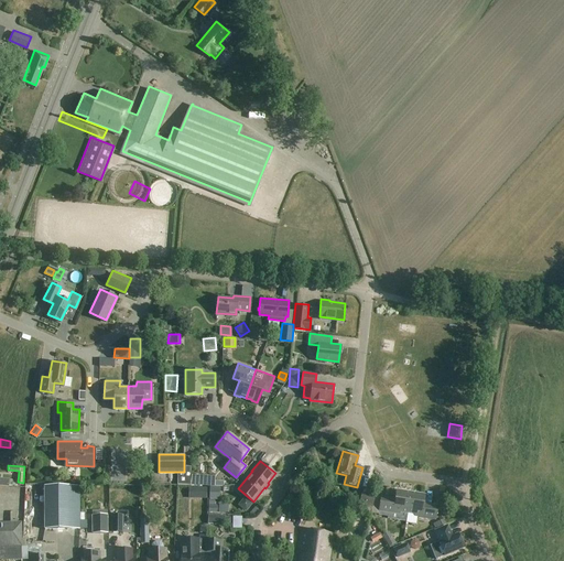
[(225,475),(214,475),(214,484),(225,484),(225,475)]
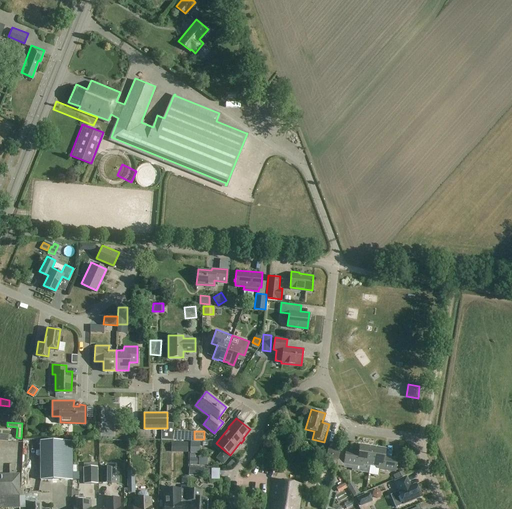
[(39,478),(72,478),(72,439),(39,439),(39,478)]
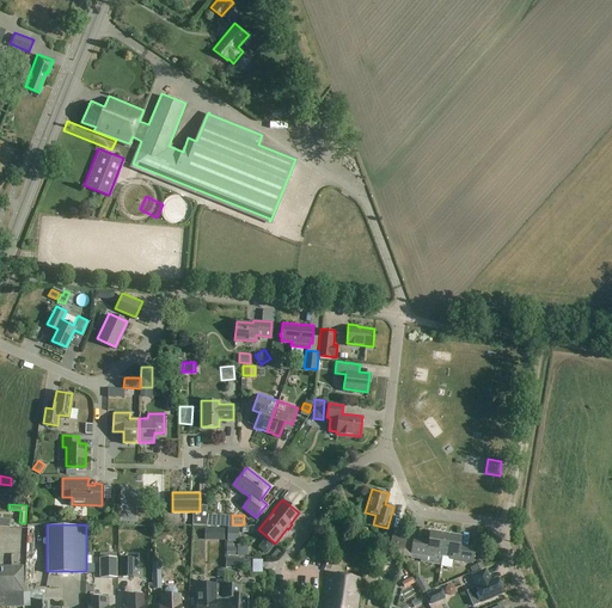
[(227,540),(238,540),(238,526),(227,526),(227,540)]
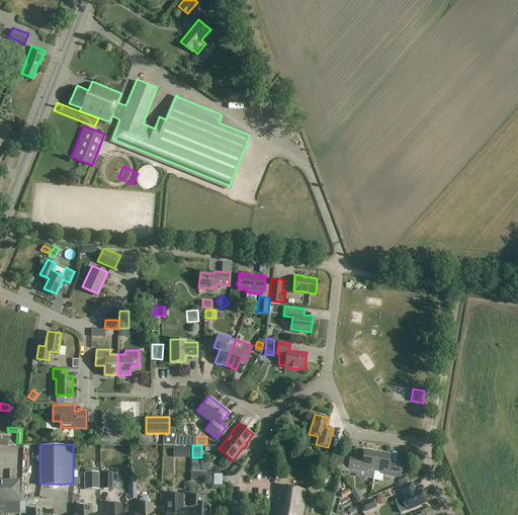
[(341,464),(344,452),(332,449),(329,461),(341,464)]
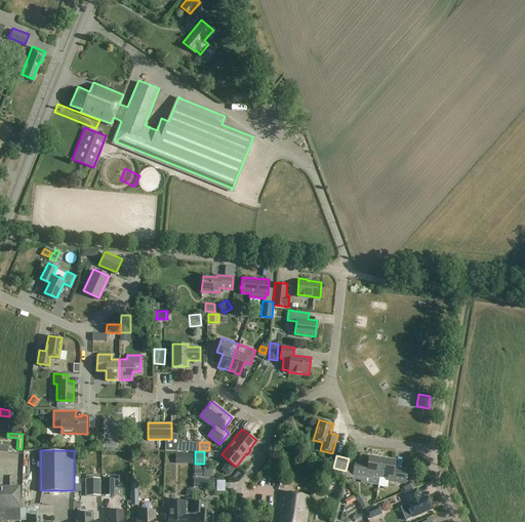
[(378,478),(381,458),(368,456),(367,465),(354,462),(352,475),(371,478),(371,477),(378,478)]
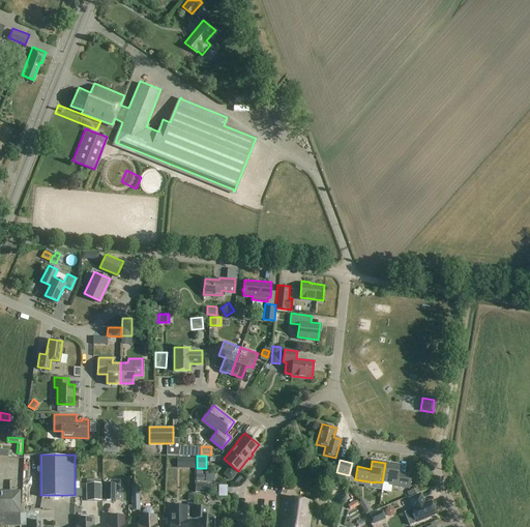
[(385,463),(382,482),(389,484),(389,486),(409,489),(411,475),(398,473),(399,465),(385,463)]
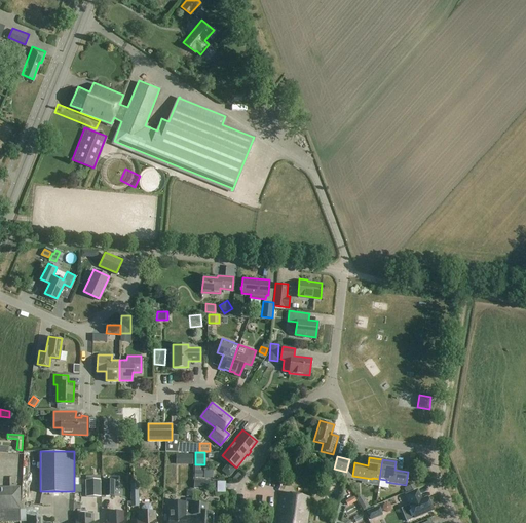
[(85,495),(100,495),(100,478),(85,478),(85,495)]
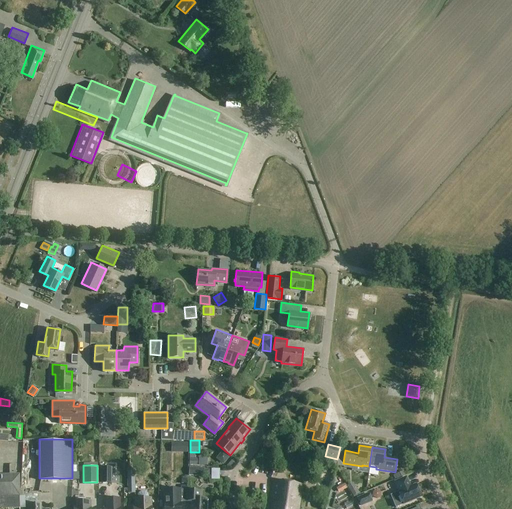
[(111,481),(111,465),(100,465),(100,481),(111,481)]
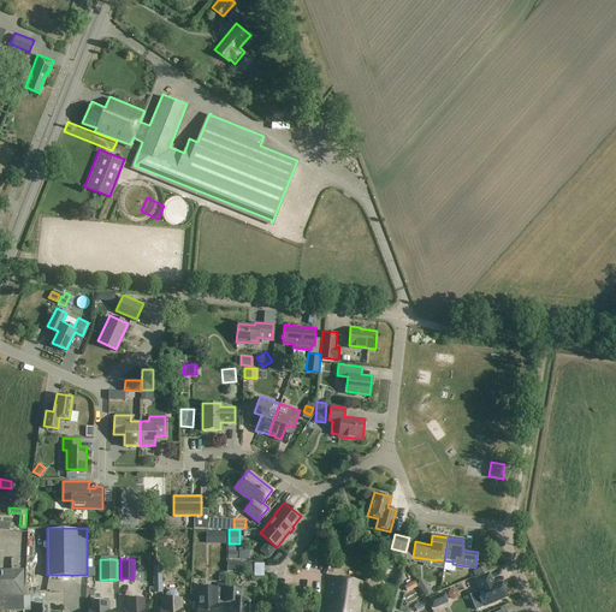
[(433,574),(436,563),(424,559),(421,571),(433,574)]
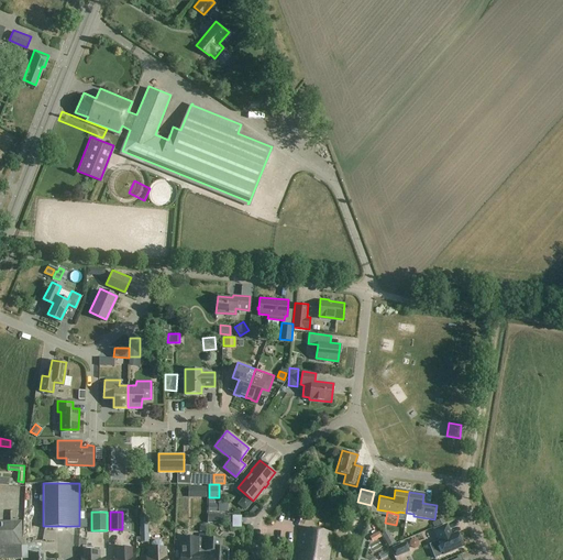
[(140,540),(148,540),(147,516),(139,516),(140,540)]
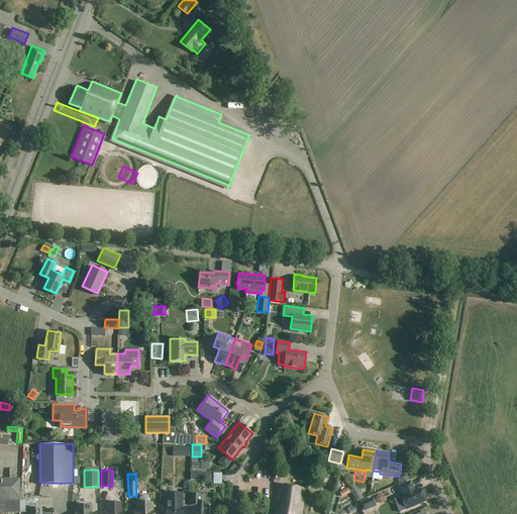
[(407,474),(397,478),(399,483),(409,479),(407,474)]
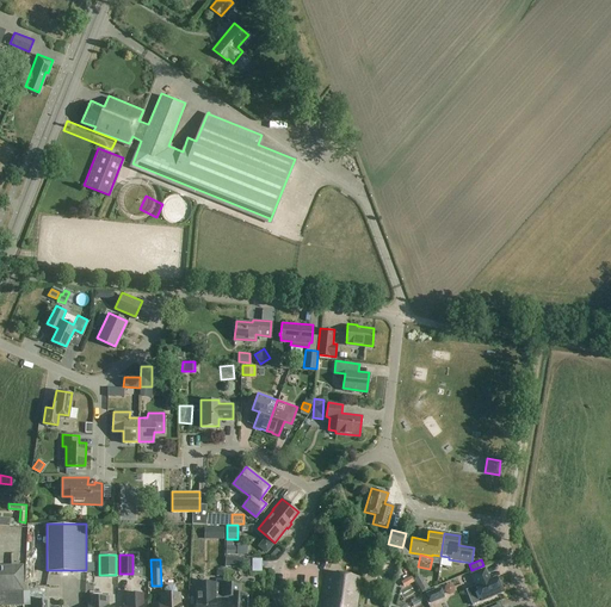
[(23,589),(23,588),(24,588),(24,563),(0,563),(0,604),(30,604),(30,589),(23,589)]
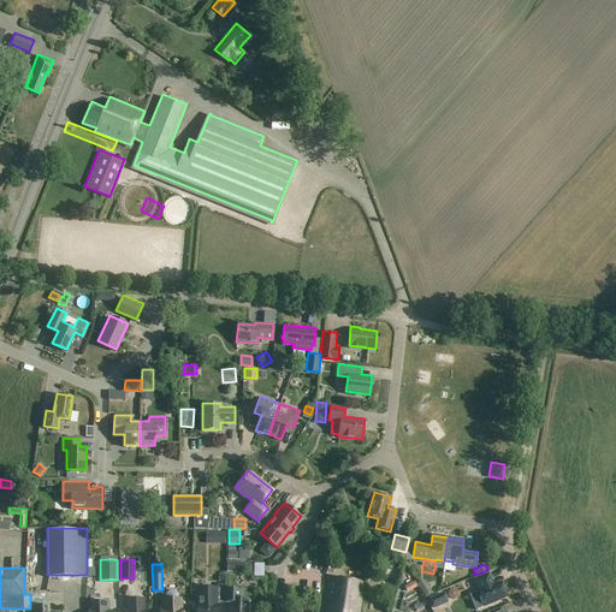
[(493,586),(486,571),(473,576),(479,592),(478,593),(484,607),(505,598),(499,583),(493,586)]
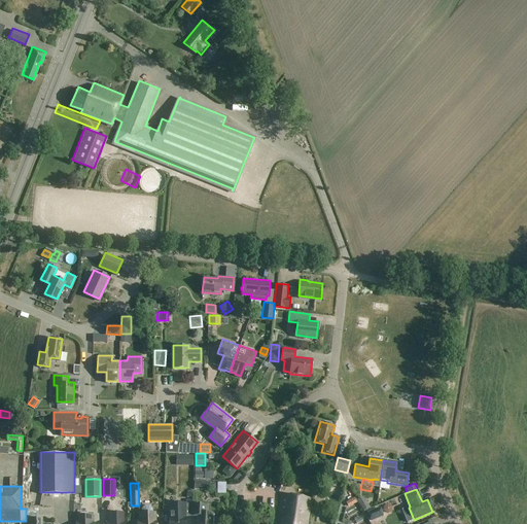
[(305,523),(309,496),(281,492),(278,516),(280,517),(278,523),(305,523)]
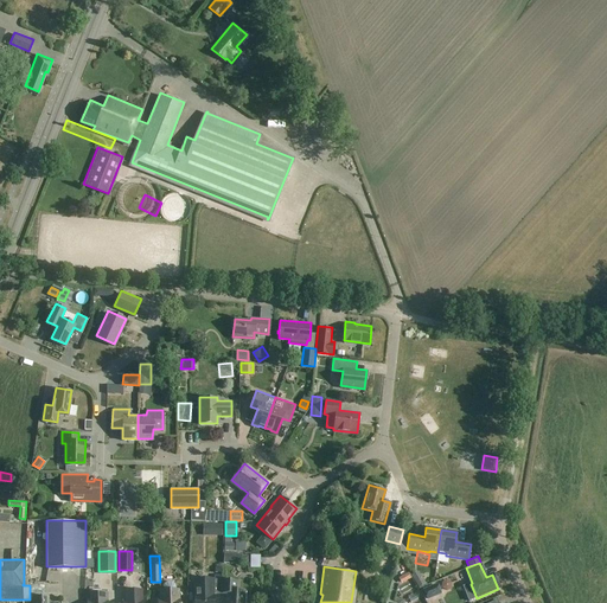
[(213,602),(213,591),(221,591),(222,578),(222,577),(221,577),(221,572),(213,572),(213,577),(209,577),(206,577),(206,579),(202,579),(203,577),(195,577),(195,602),(213,602)]
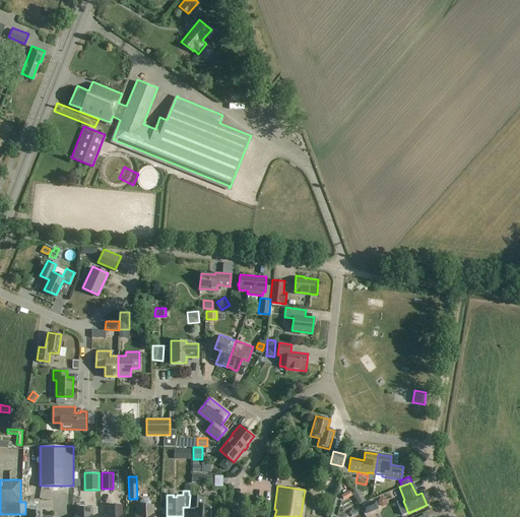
[(344,499),(351,495),(349,491),(341,495),(344,499)]
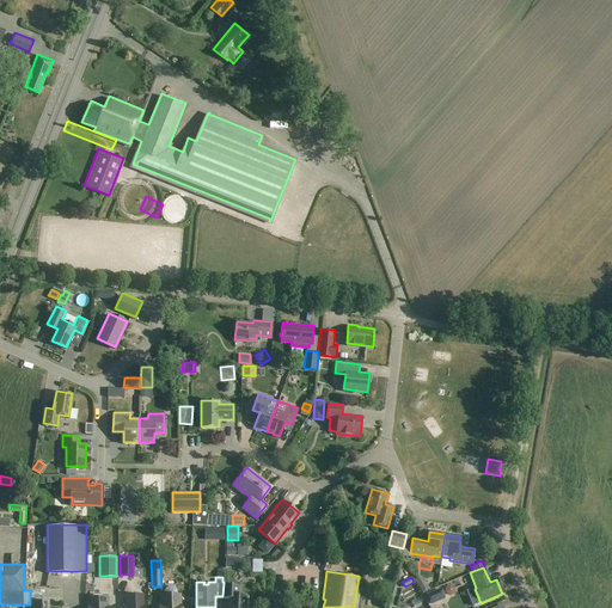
[(424,578),(417,583),(422,590),(429,587),(424,578)]
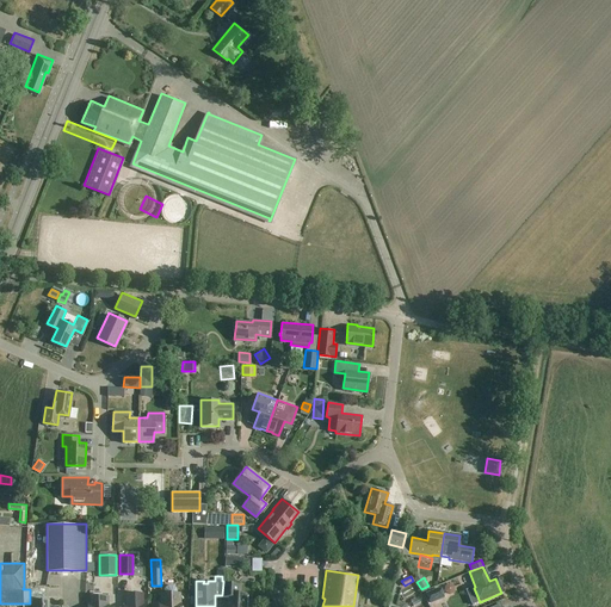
[(223,582),(222,595),(229,596),(228,606),(245,606),(247,593),(239,593),(239,583),(223,582)]
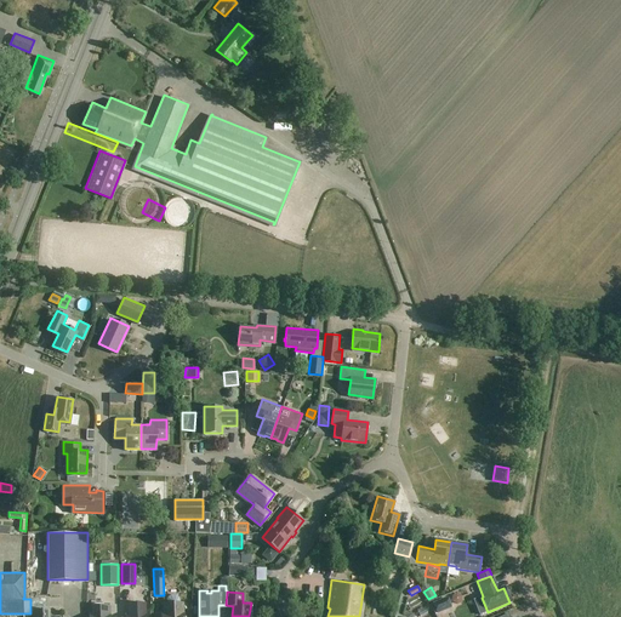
[(180,601),(180,599),(178,595),(176,593),(170,594),(167,596),(166,599),(166,601),(164,601),(164,611),(161,611),(161,616),(183,616),(184,611),(184,601),(180,601)]
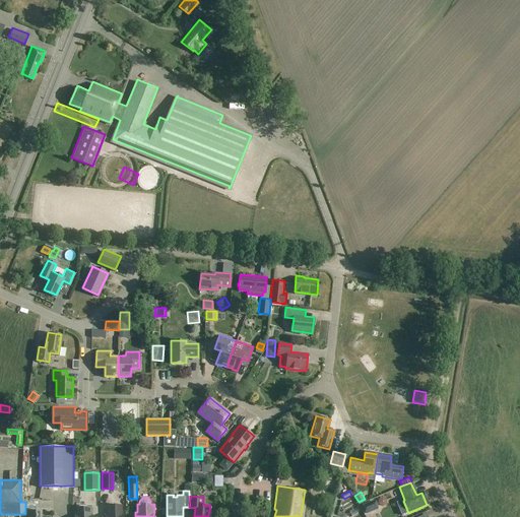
[(366,513),(378,508),(374,498),(362,504),(366,513)]
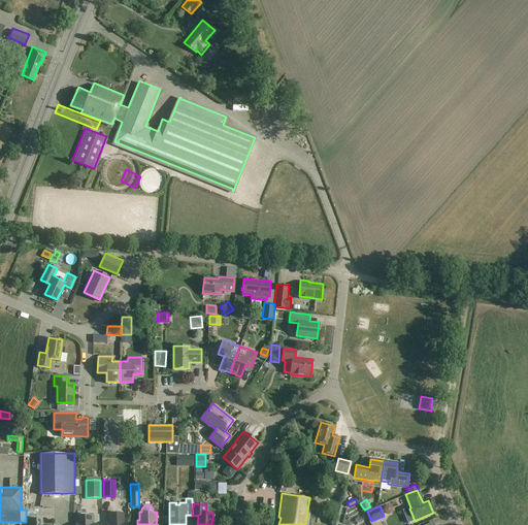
[(106,524),(124,524),(124,512),(109,512),(109,521),(107,521),(106,524)]
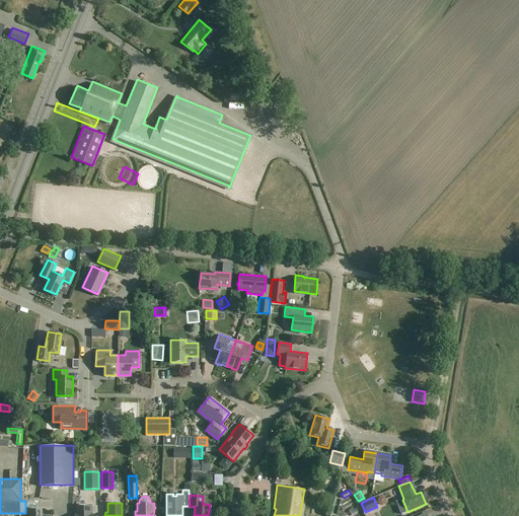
[(74,515),(91,515),(92,505),(74,506),(74,515)]
